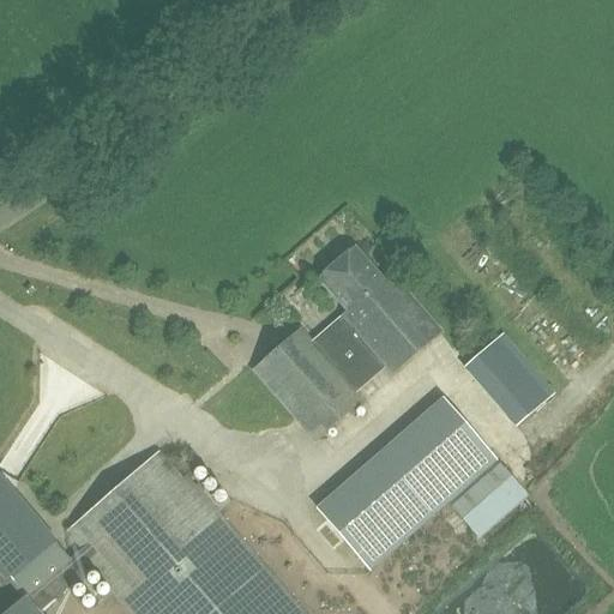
[(383,282),(354,248),(320,278),(349,311),(341,318),(391,375),(441,332),(391,275),(383,282)]
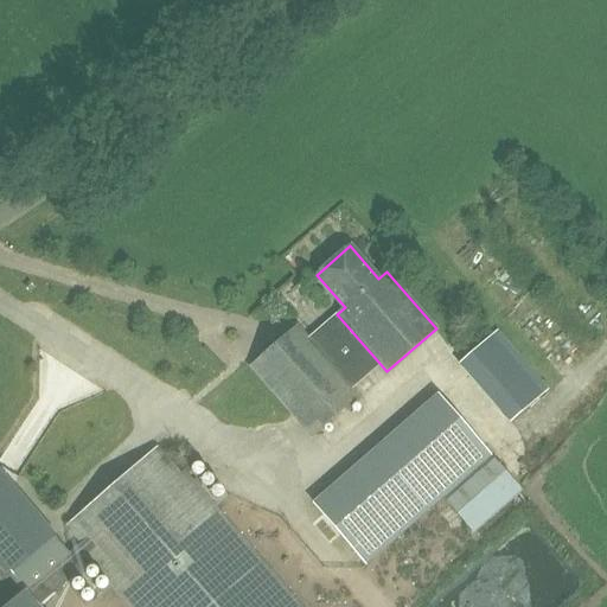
[(312,435),(358,395),(299,326),(253,366),(312,435)]
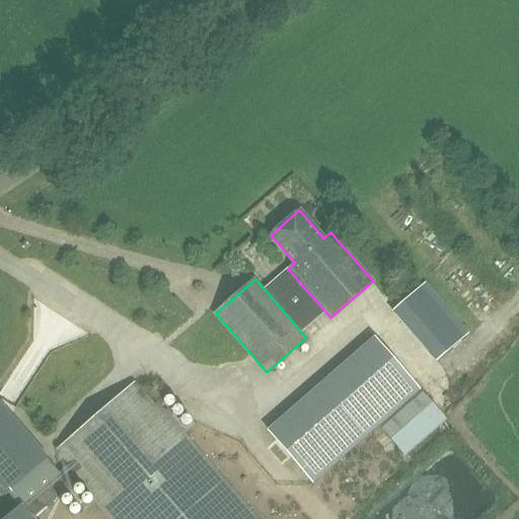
[(438,358),(463,337),(421,288),(396,309),(438,358)]
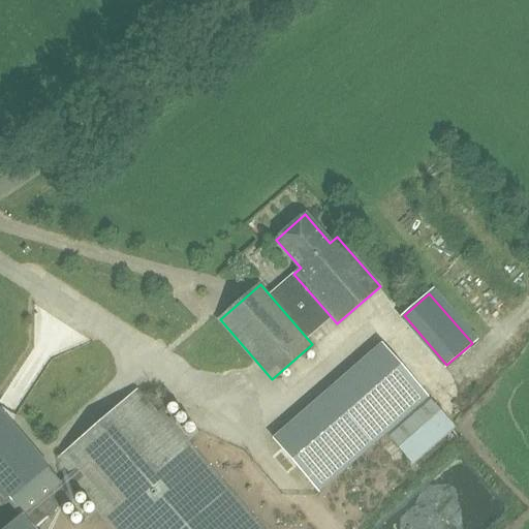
[(319,490),(427,397),(387,350),(280,444),(319,490)]
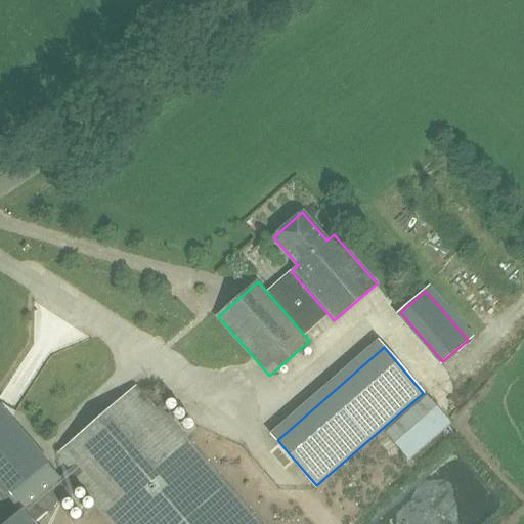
[(33,523),(60,500),(56,496),(78,477),(119,523),(256,523),(136,387),(58,454),(71,469),(20,513),(19,512),(4,523),(33,523)]
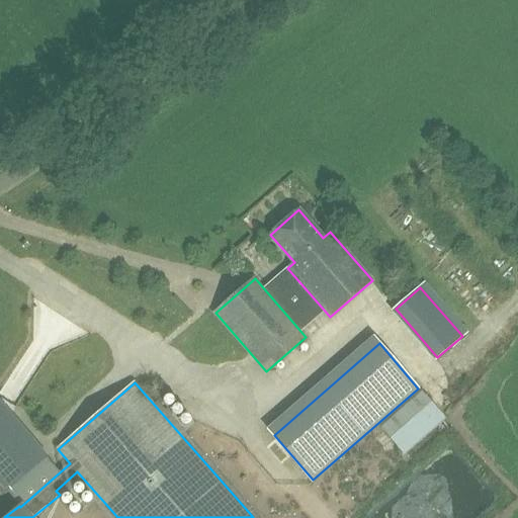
[(445,420),(445,419),(418,389),(376,424),(405,455),(445,420)]
